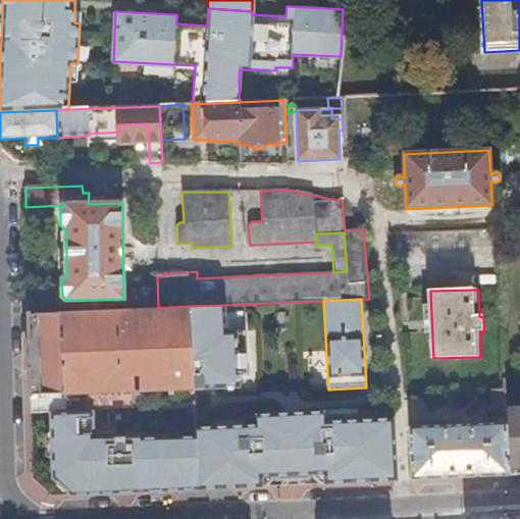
[(45,300),(36,300),(37,310),(46,309),(45,300)]
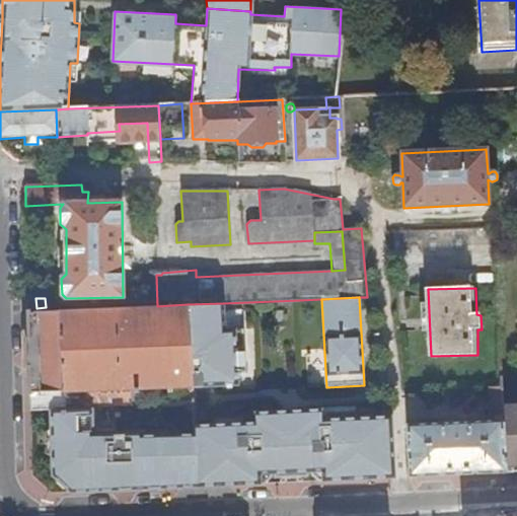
[(223,310),(223,303),(188,304),(193,386),(207,385),(207,370),(236,369),(235,348),(235,339),(224,340),(223,310)]
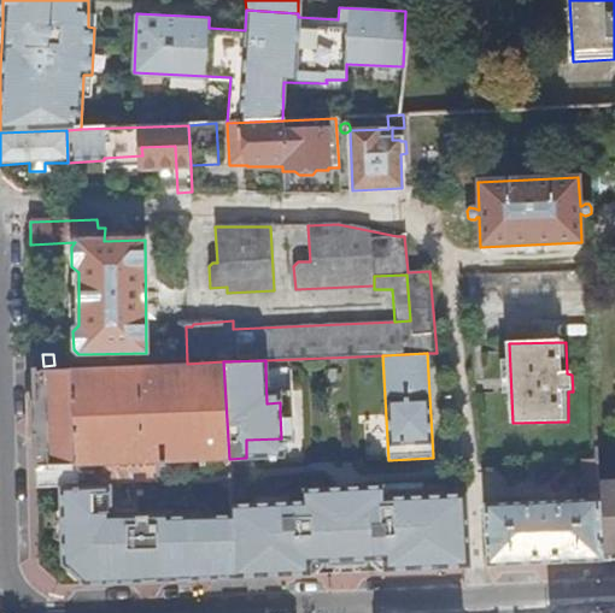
[(187,364),(34,371),(35,426),(37,487),(60,485),(110,484),(157,481),(157,463),(229,459),(223,361),(187,364)]
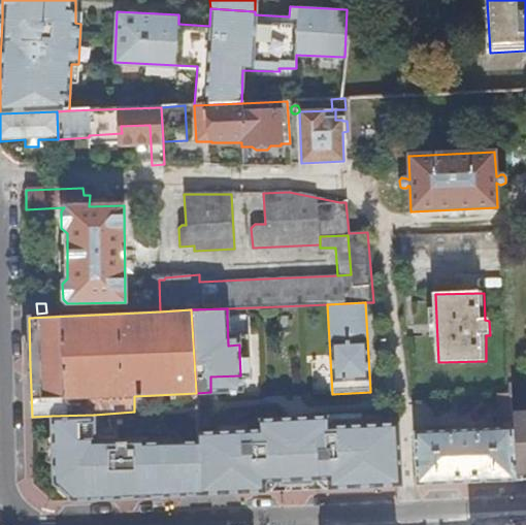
[(244,315),(227,316),(228,346),(239,345),(239,354),(244,354),(244,315)]
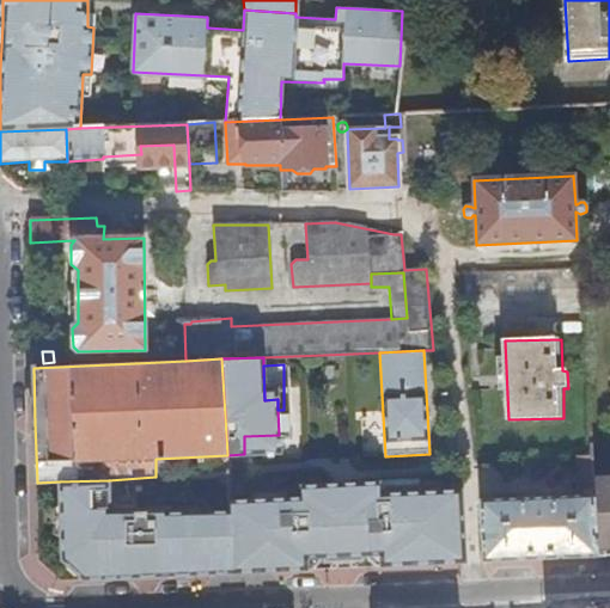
[(279,435),(290,434),(288,409),(284,410),(278,410),(279,435)]
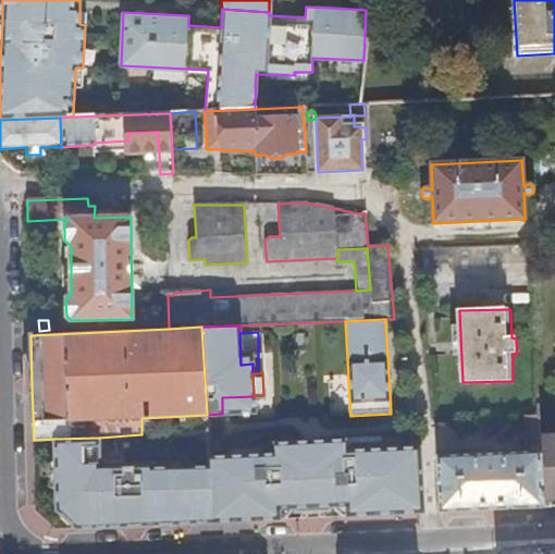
[(330,374),(331,407),(343,406),(342,374),(330,374)]
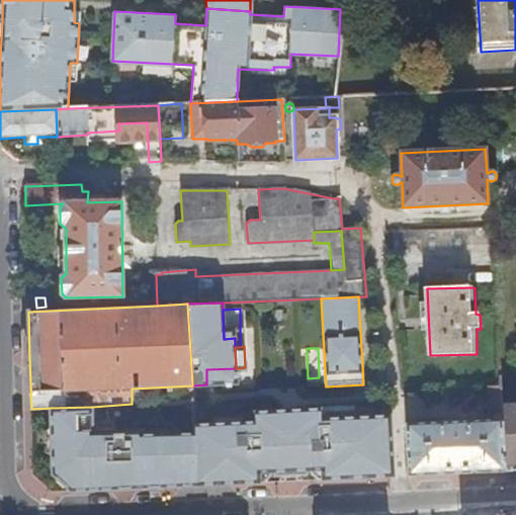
[(237,370),(236,368),(206,369),(206,384),(237,382),(237,370)]
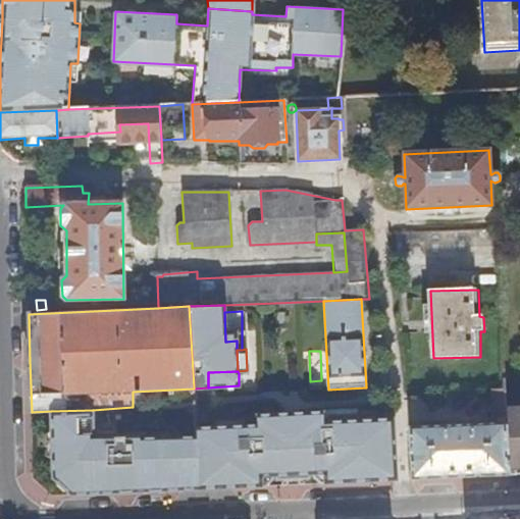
[(505,408),(504,390),(492,390),(495,420),(498,420),(498,424),(409,428),(412,479),(461,477),(508,475),(505,408)]
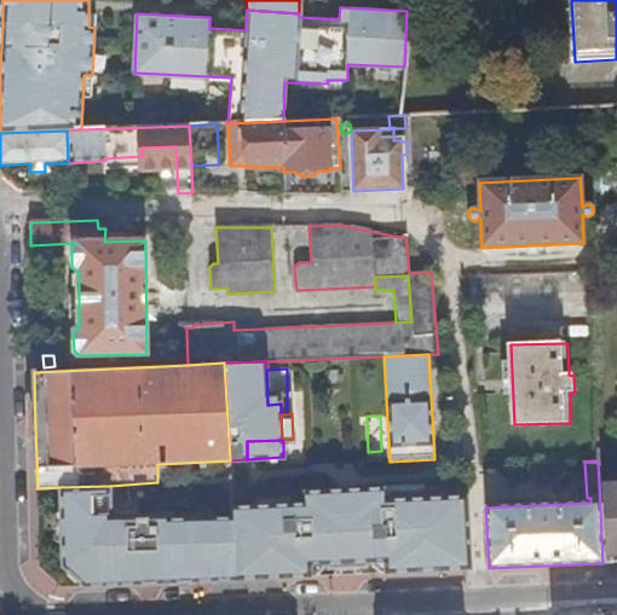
[(616,483),(599,483),(603,563),(616,561),(616,483)]
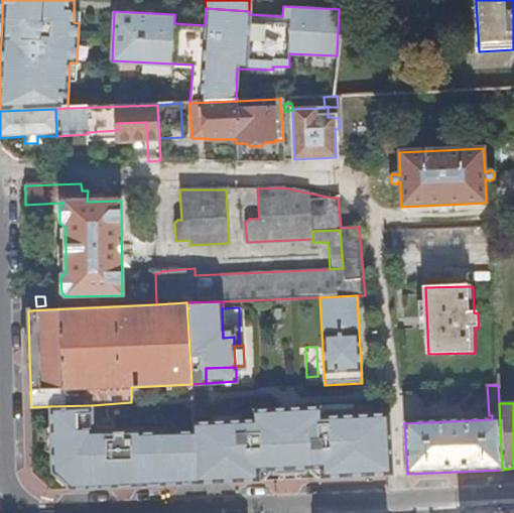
[(318,418),(352,416),(352,404),(318,406),(318,408),(318,418)]
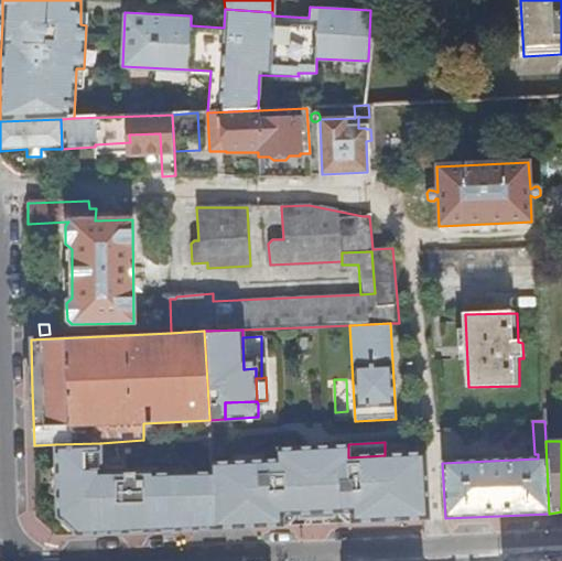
[(57,517),(77,536),(126,533),(126,520),(142,520),(142,525),(175,522),(175,531),(186,530),(215,529),(212,473),(151,474),(151,470),(100,471),(100,443),(55,444),(57,517)]
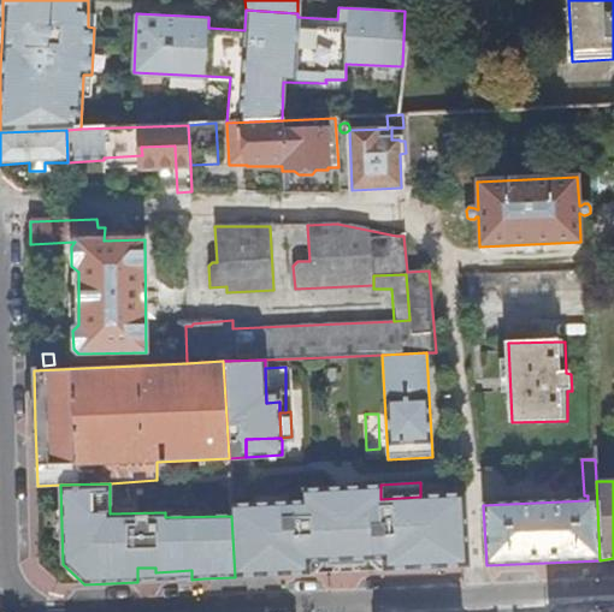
[(456,498),(456,494),(420,497),(381,499),(381,487),(362,488),(366,559),(383,558),(383,570),(396,569),(432,568),(452,499),(456,498)]
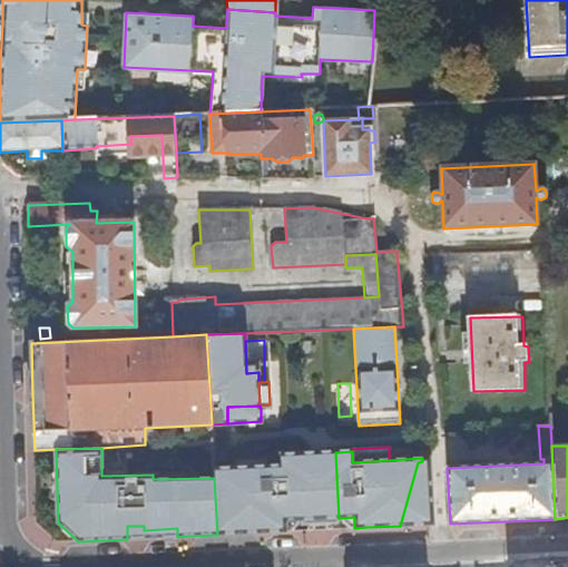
[(339,518),(335,452),(280,453),(280,466),(229,467),(235,534),(285,531),(285,520),(339,518)]
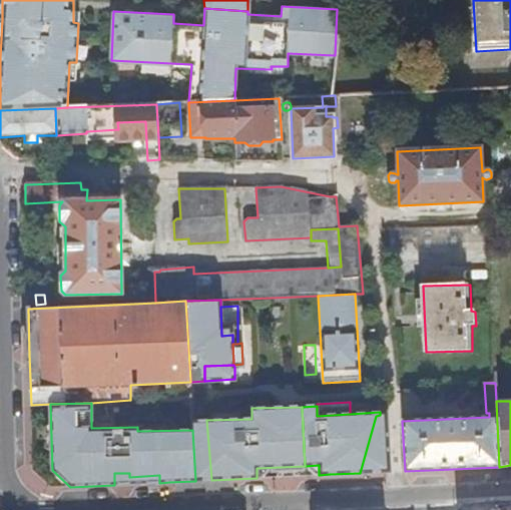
[(390,472),(386,412),(380,412),(380,415),(376,416),(360,473),(377,472),(390,472)]
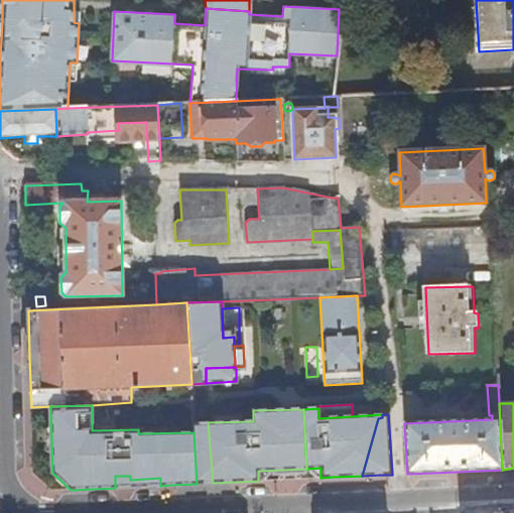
[(213,483),(208,422),(194,423),(194,432),(197,484),(206,484),(213,483)]
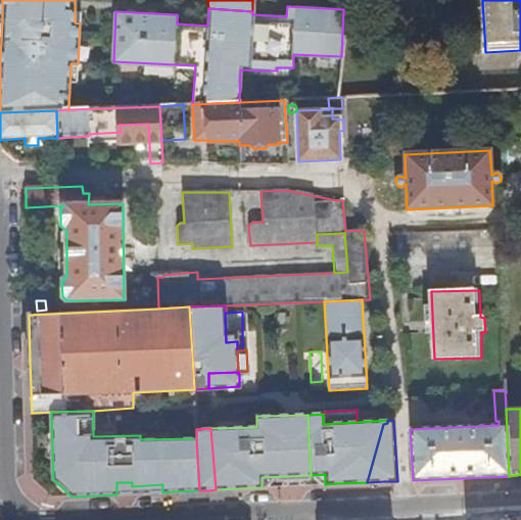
[(116,482),(116,494),(162,492),(162,484),(132,486),(132,482),(116,482)]
